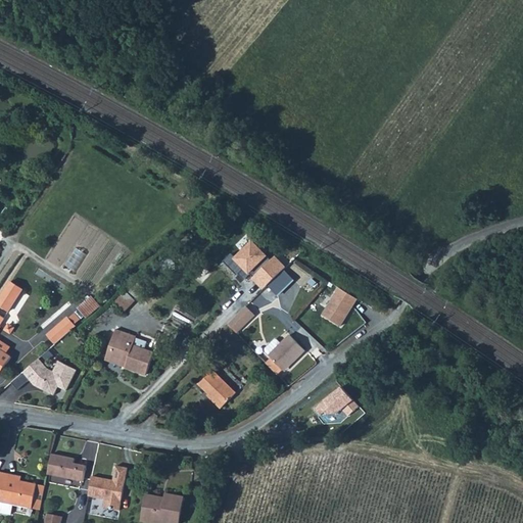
[(270,286),(285,272),(289,268),(277,255),(273,260),(253,240),(234,259),(249,275),(251,273),(254,277),(252,280),(264,292),(270,286)]
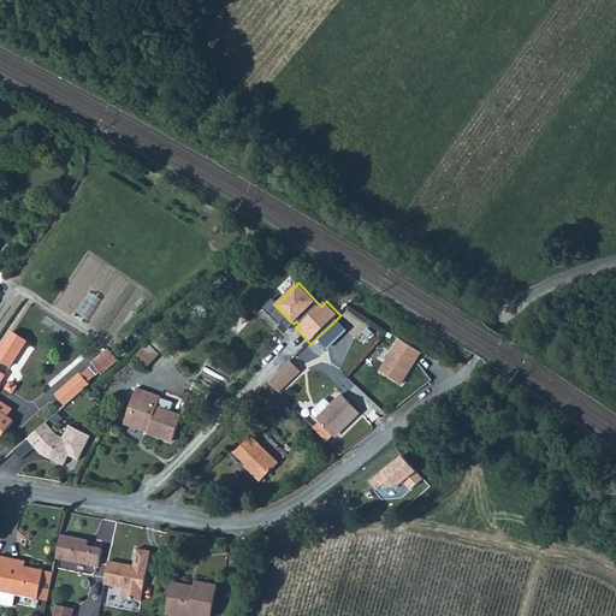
[(336,320),(318,337),(330,348),(347,330),(336,320)]
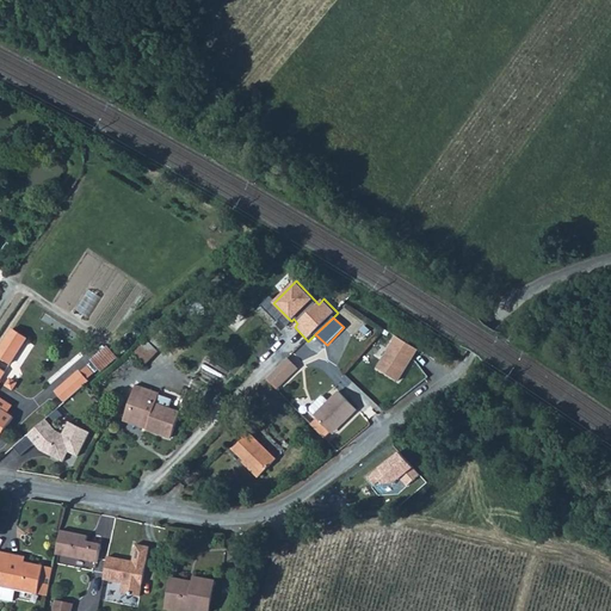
[(12,329),(0,347),(0,359),(10,366),(28,340),(12,329)]
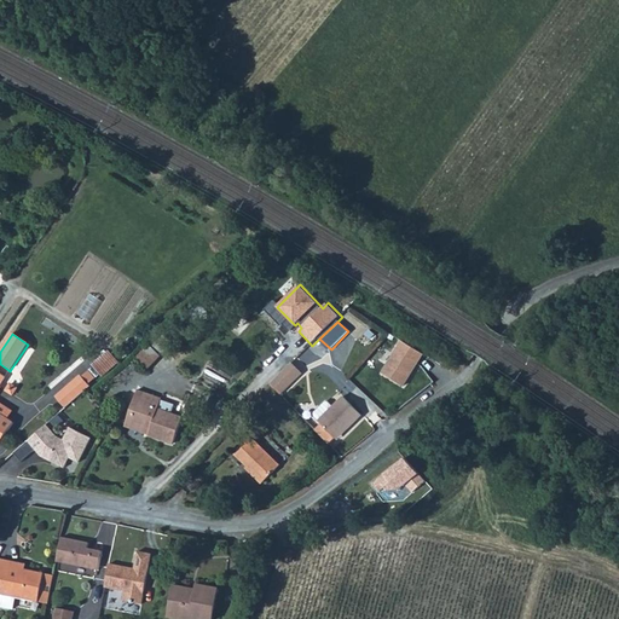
[(401,342),(381,374),(404,387),(424,356),(401,342)]
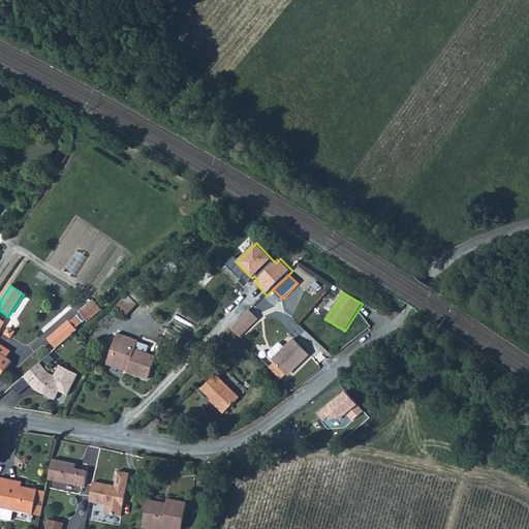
[(118,296),(105,305),(116,316),(127,306),(118,296)]
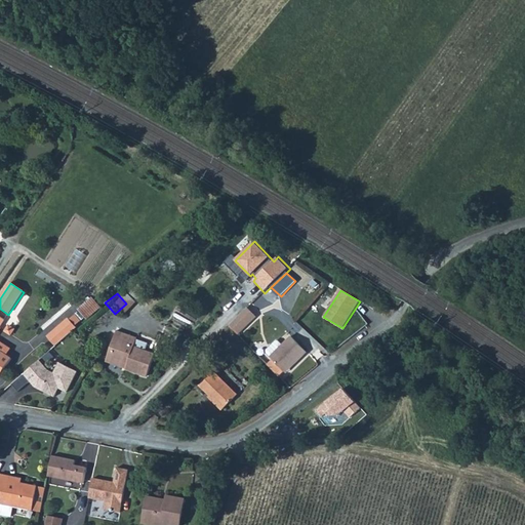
[(246,306),(229,324),(238,332),(243,328),(256,315),(246,306)]
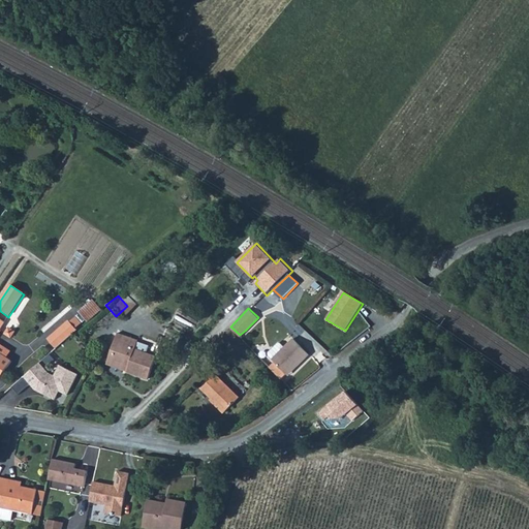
[(65,320),(44,338),(54,348),(74,331),(72,328),(78,322),(72,317),(67,321),(65,320)]
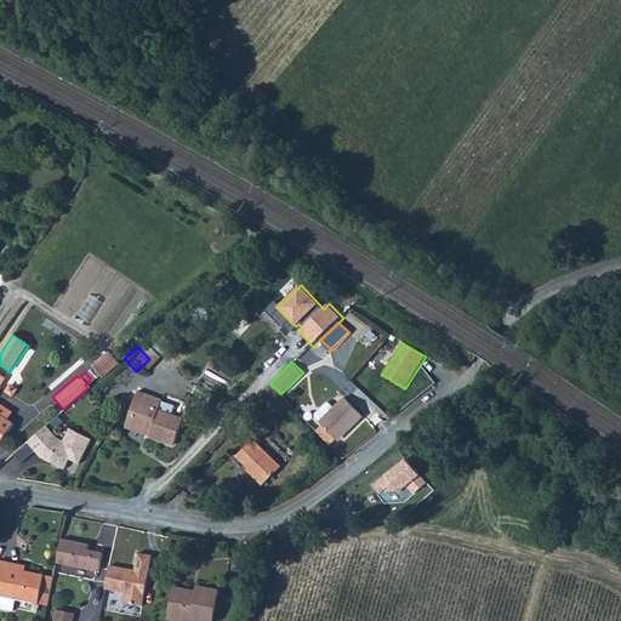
[(0,439),(11,423),(0,415),(0,382),(4,379),(0,375),(0,439)]
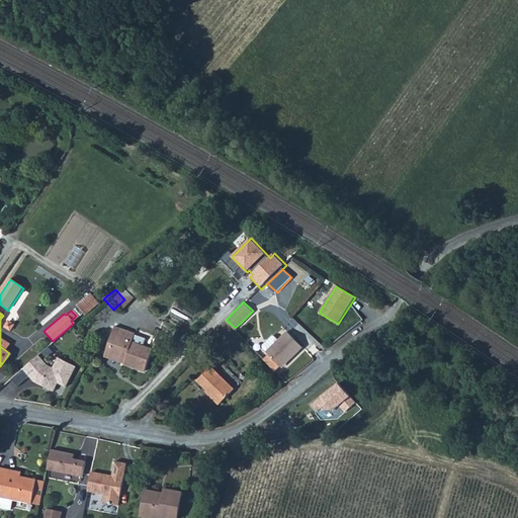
[(111,328),(106,346),(109,347),(110,347),(108,356),(123,361),(122,364),(143,370),(150,349),(130,343),(133,334),(111,328)]
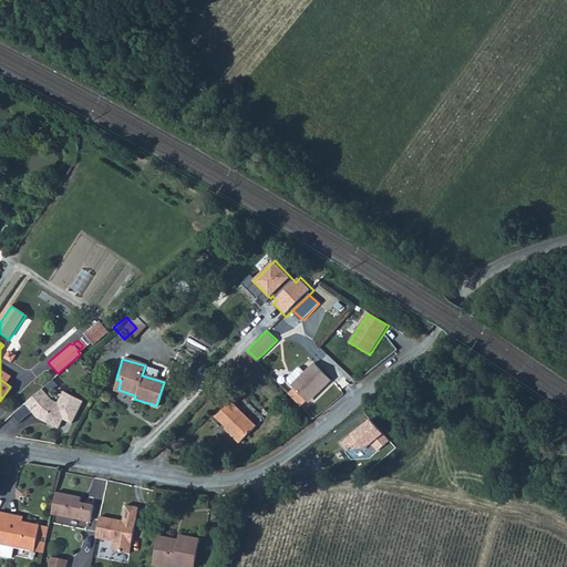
[(287,391),(299,404),(305,400),(318,388),(319,390),(330,381),(315,362),(306,371),(300,366),(286,379),(292,387),(287,391)]
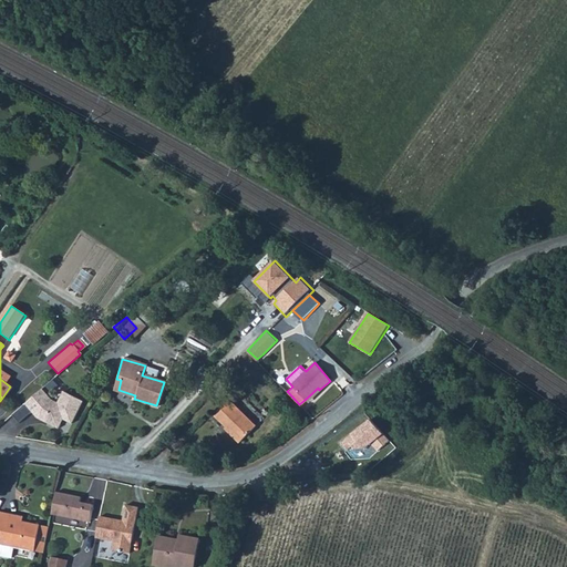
[(120,380),(116,379),(112,392),(134,399),(135,395),(119,390),(121,380),(120,380)]
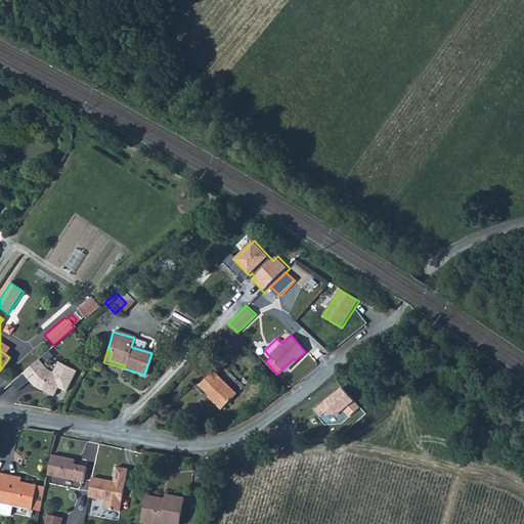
[(281,369),(284,372),(295,360),(294,358),(281,369)]
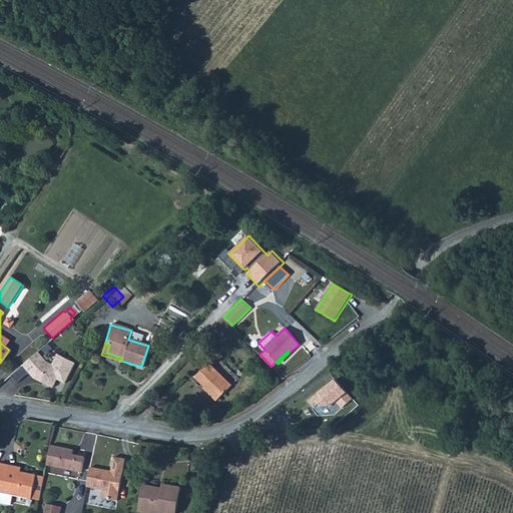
[(46,363),(38,354),(20,368),(27,376),(29,374),(31,372),(35,377),(41,380),(40,383),(53,389),(57,380),(65,384),(75,364),(57,355),(52,366),(46,363)]
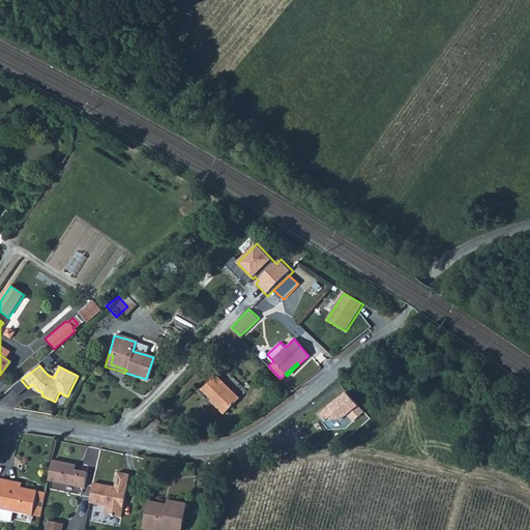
[(199,385),(209,396),(214,402),(212,403),(221,412),(237,396),(213,371),(199,385)]
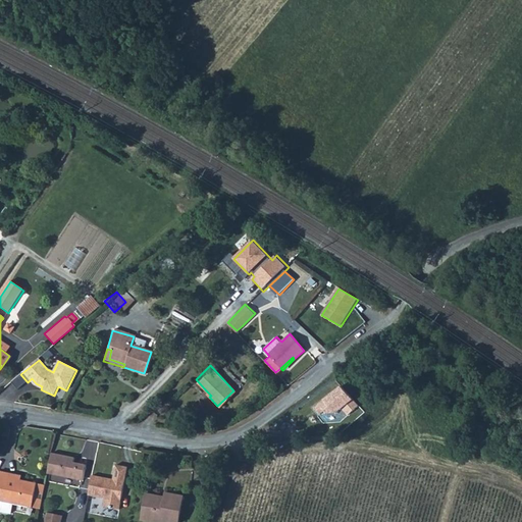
[(32,378),(30,380),(35,385),(41,389),(42,386),(36,383),(32,378)]
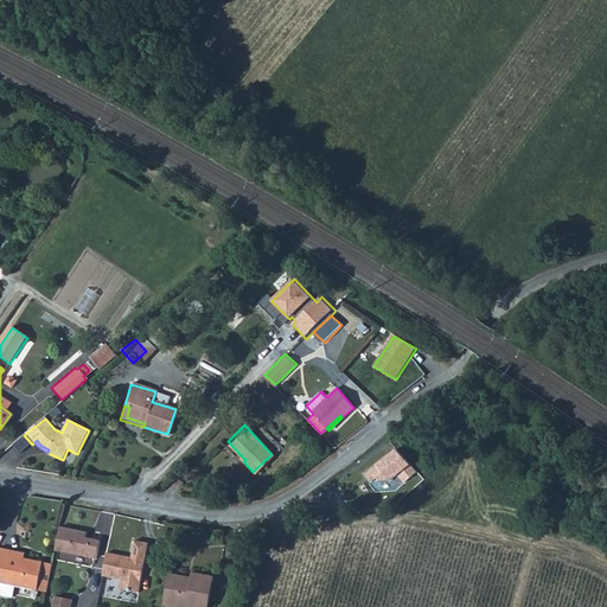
[(398,449),(366,474),(372,483),(393,481),(398,477),(406,484),(417,473),(398,449)]
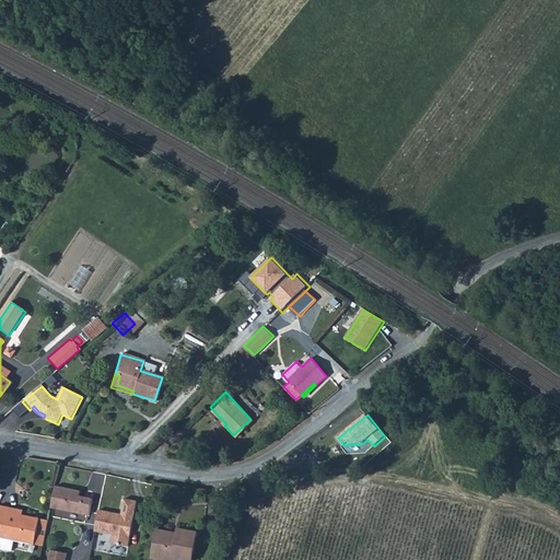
[(53,504),(53,508),(73,513),(89,516),(93,499),(85,498),(83,499),(80,498),(81,491),(70,489),(57,486),(53,504)]
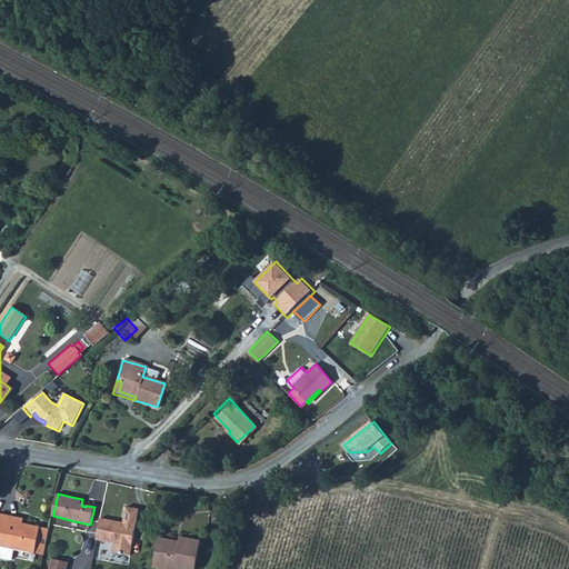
[(100,517),(96,538),(113,541),(111,550),(129,555),(133,537),(139,509),(126,506),(122,522),(100,517)]
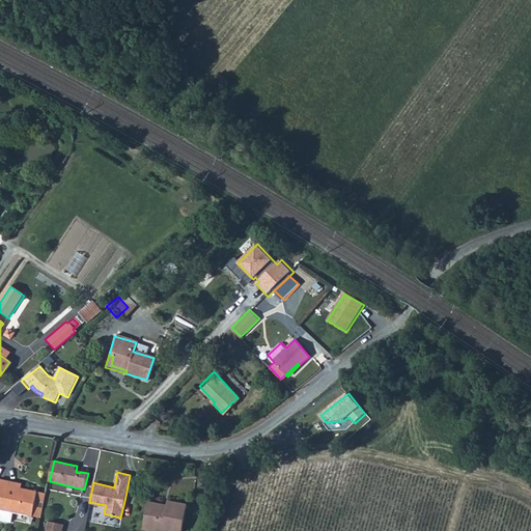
[(1,477),(0,483),(0,507),(25,513),(33,515),(38,491),(18,485),(11,484),(11,480),(1,477)]
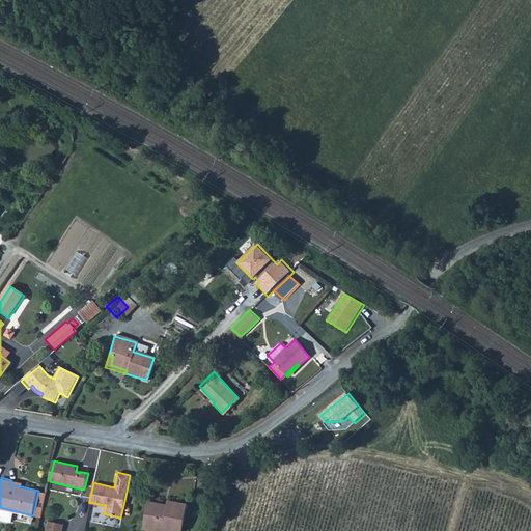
[(145,519),(144,527),(152,528),(151,530),(162,530),(163,530),(167,530),(182,530),(187,505),(168,502),(167,508),(162,507),(163,504),(148,501),(145,519)]
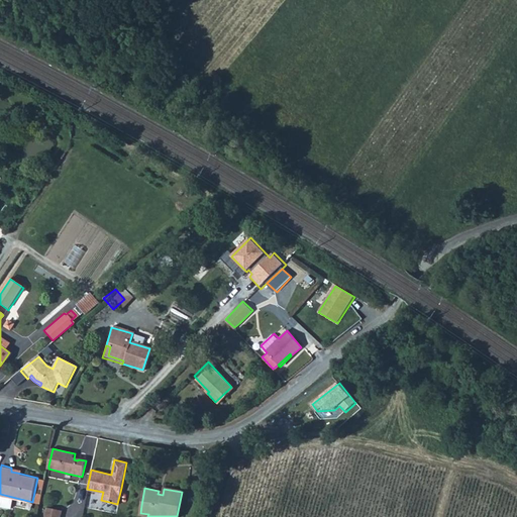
[(43,516),(60,516),(62,511),(46,507),(43,516)]
